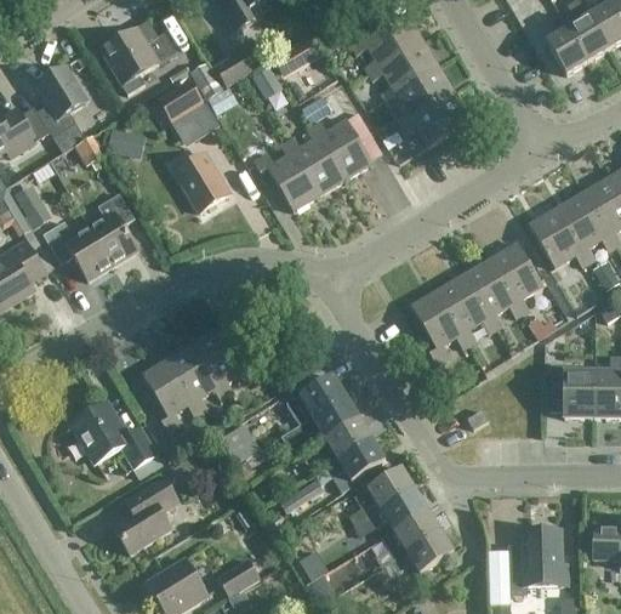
[(252,6),(262,0),(227,0),(220,5),(235,30),(258,16),(252,6)]
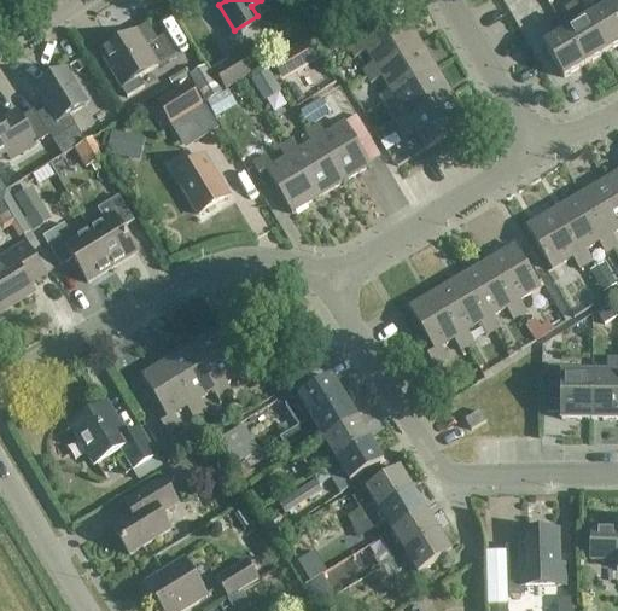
[(566,9),(558,15),(584,60),(606,47),(586,15),(577,0),(572,0),(564,5),(566,9)]
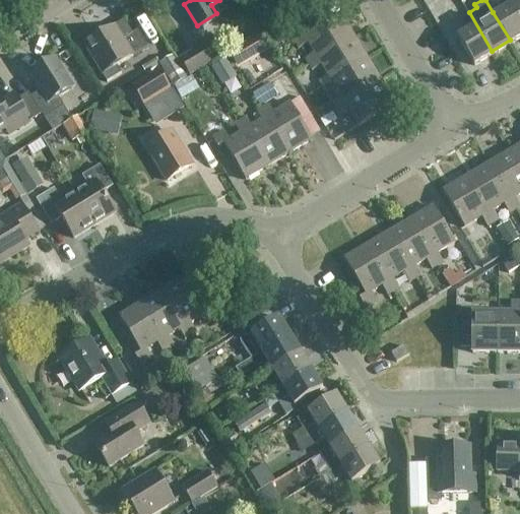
[(502,6),(493,12),(510,40),(519,34),(519,16),(510,0),(498,0),(502,6)]
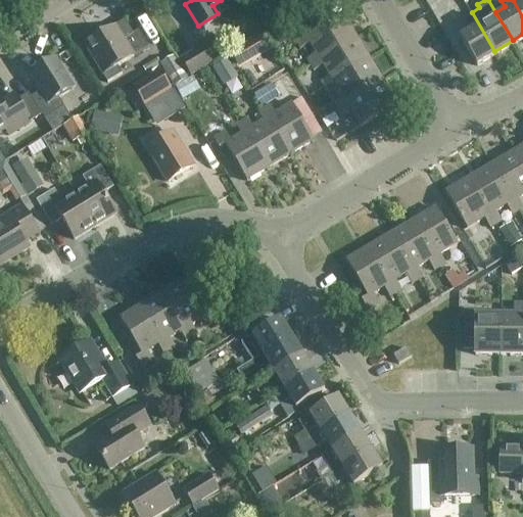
[(513,0),(522,16),(522,0),(513,0)]
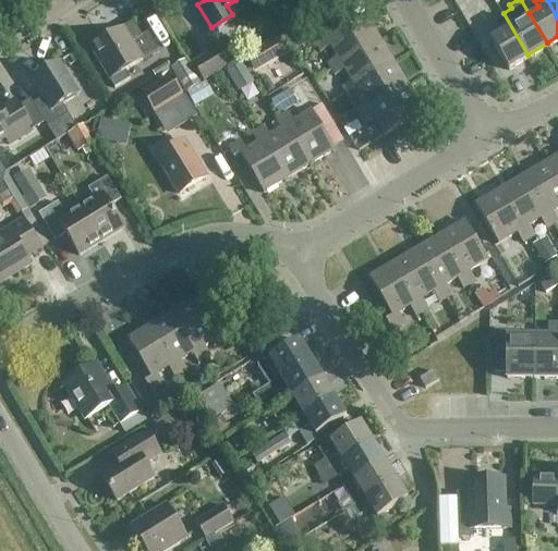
[(327,59),(330,66),(380,36),(365,12),(327,35),(324,29),(313,36),(319,48),(330,43),(337,53),(327,59)]
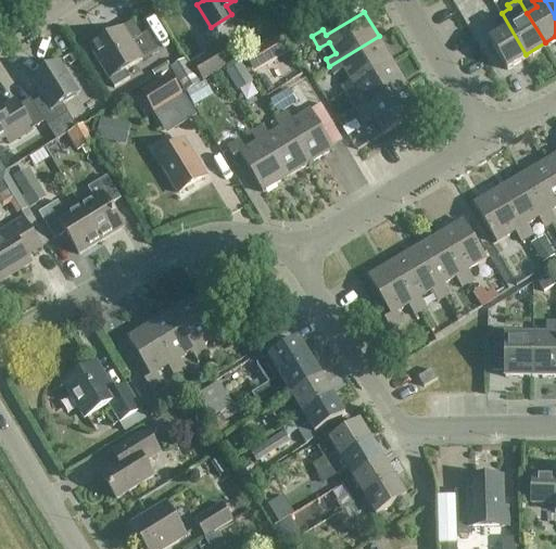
[(506,66),(526,54),(502,13),(492,18),(498,29),(489,36),(506,66)]
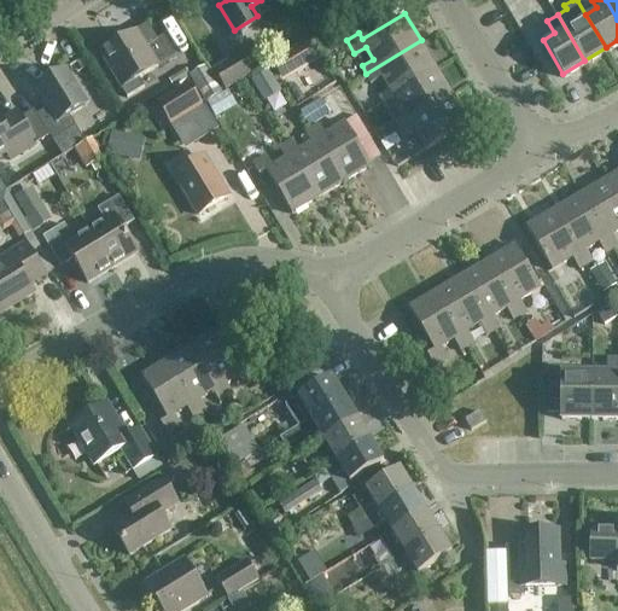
[(104,58),(120,83),(126,94),(144,85),(136,74),(156,62),(144,41),(155,35),(145,21),(135,27),(134,27),(110,41),(116,51),(104,58)]
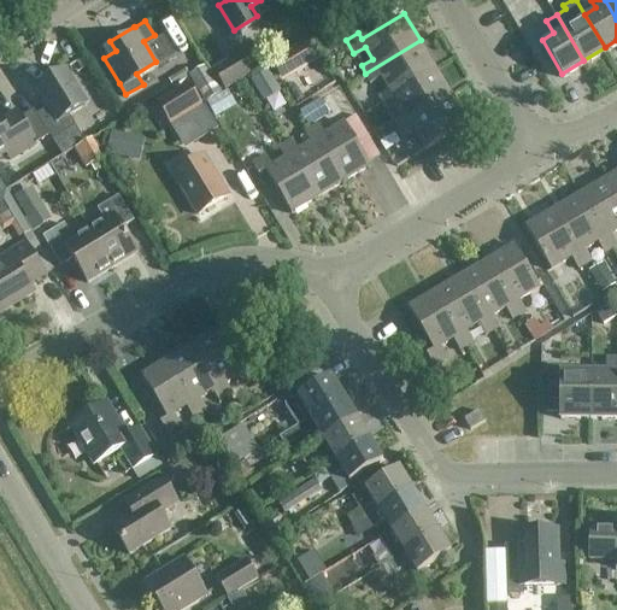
[(309,36),(325,78),(350,69),(333,27),(309,36)]
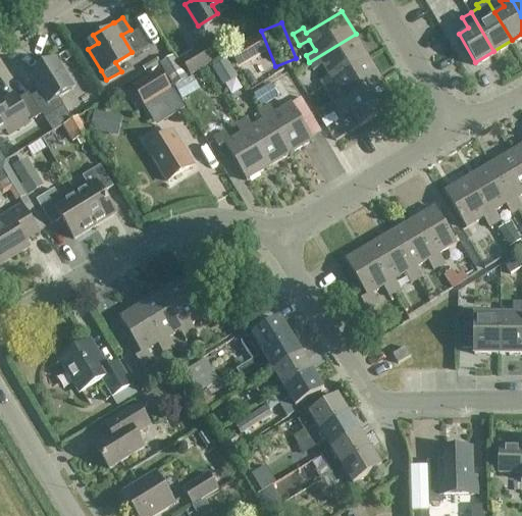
[(319,78),(322,84),(369,56),(356,34),(309,62),(312,67),(322,61),(328,71),(319,78)]
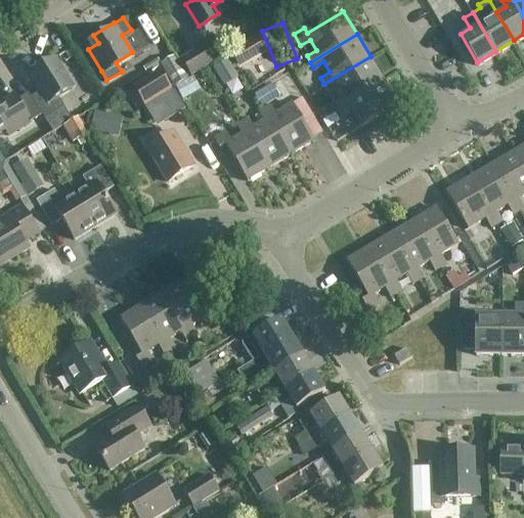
[(212,58),(202,43),(181,55),(190,72),(212,58)]
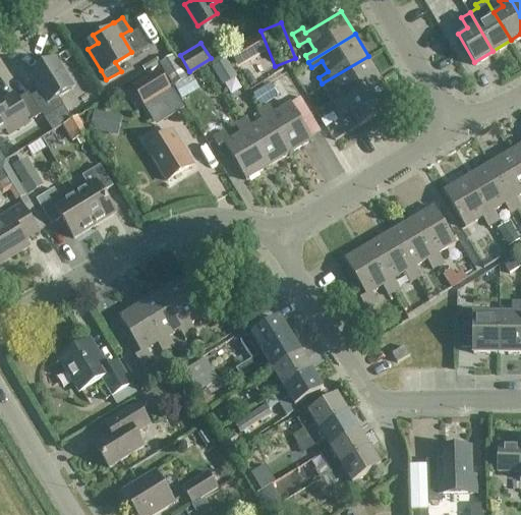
[(246,49),(234,54),(246,83),(259,78),(246,49)]
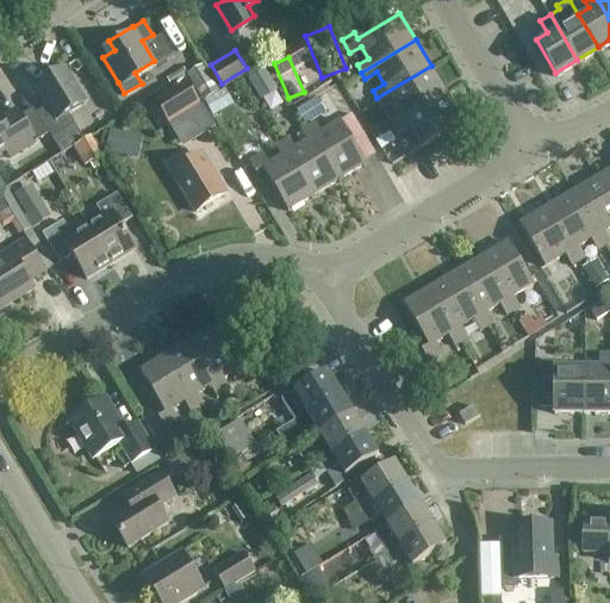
[(186,70),(203,98),(219,87),(203,61),(186,70)]
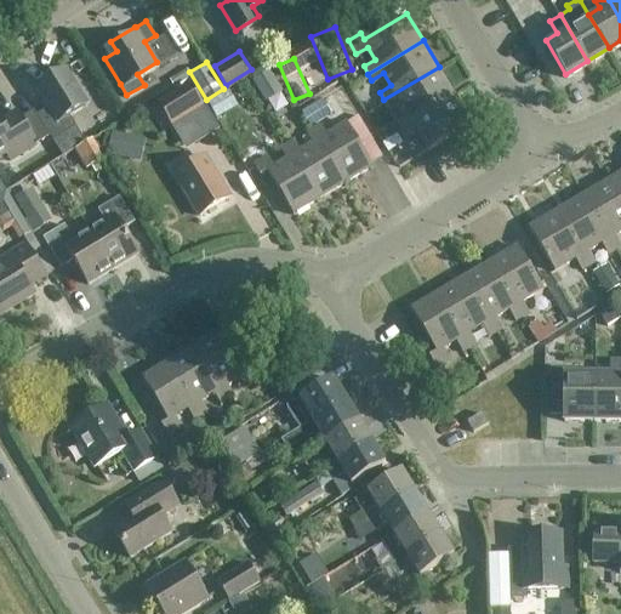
[(73,119),(70,120),(66,113),(83,102),(61,66),(35,81),(49,102),(36,109),(50,131),(62,151),(84,137),(73,119)]
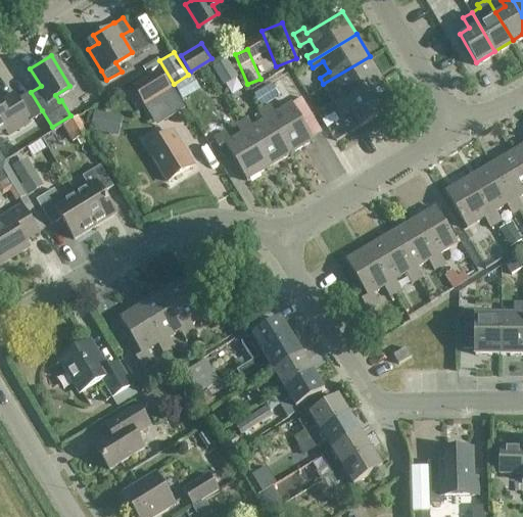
[(333,100),(336,106),(383,78),(370,56),(323,84),(327,89),(336,84),(342,94),(333,100)]
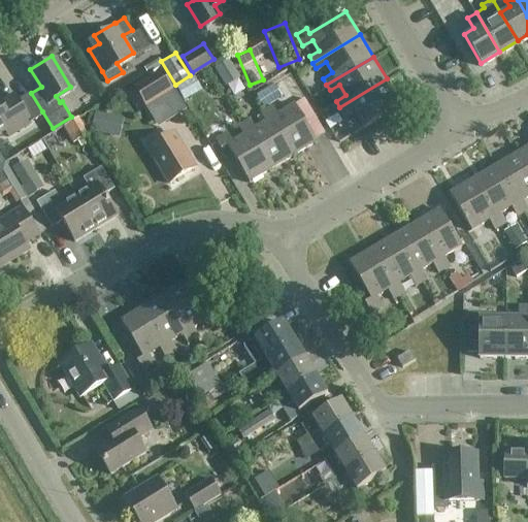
[(173,89),(161,67),(133,83),(145,105),(173,89)]
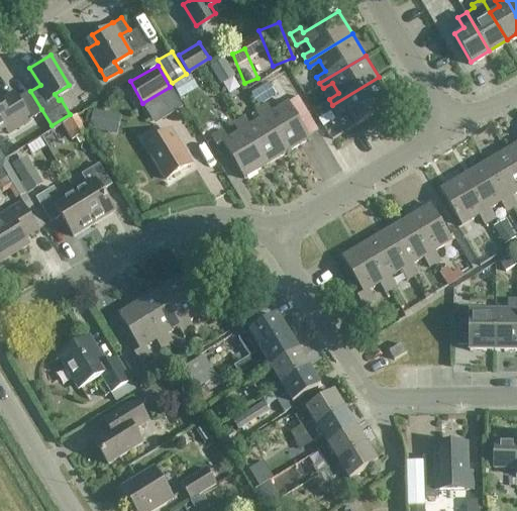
[(277,93),(299,76),(293,67),(270,84),(277,93)]
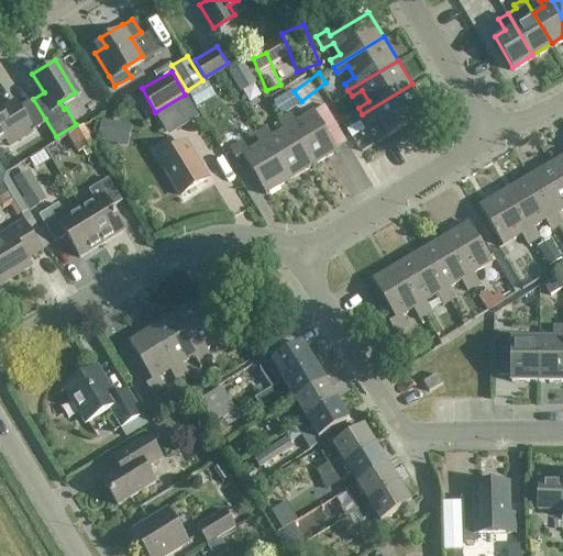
[(427,108),(412,84),(362,114),(366,120),(376,113),(387,132),(427,108)]
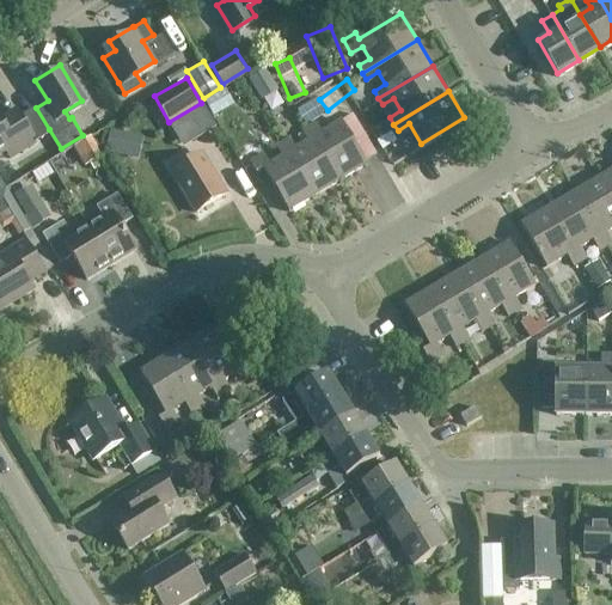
[(243,98),(250,133),(273,128),(265,93),(243,98)]
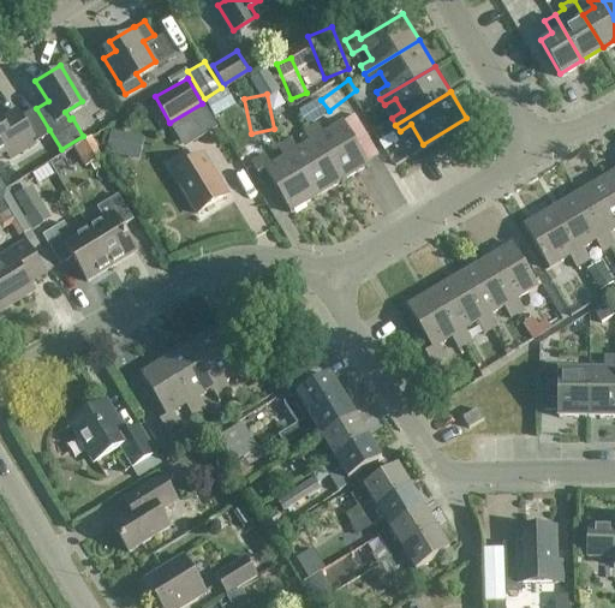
[(49,130),(36,108),(34,105),(21,112),(17,105),(0,114),(0,152),(16,142),(19,148),(49,130)]
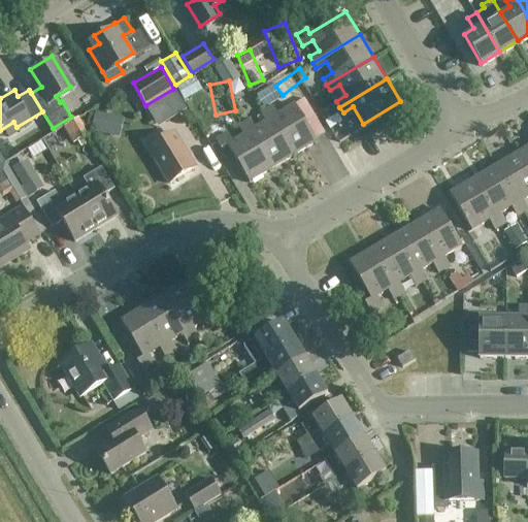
[(271,101),(265,105),(294,152),(317,137),(294,100),(276,111),(271,101)]
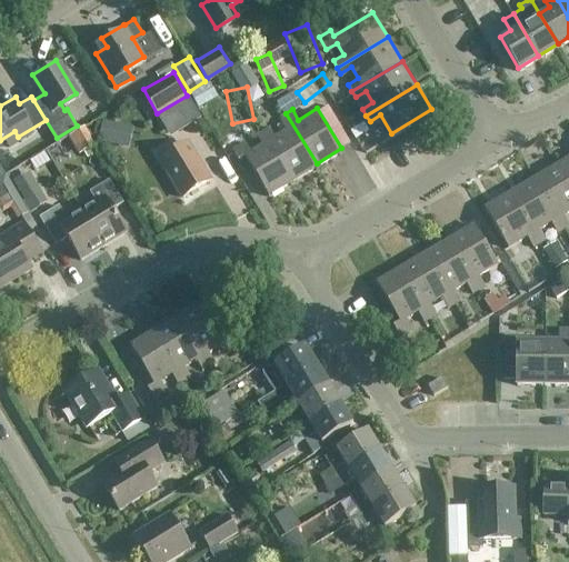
[(268,124),(262,128),(292,178),(317,163),(286,113),(279,117),(286,127),(273,134),(268,124)]
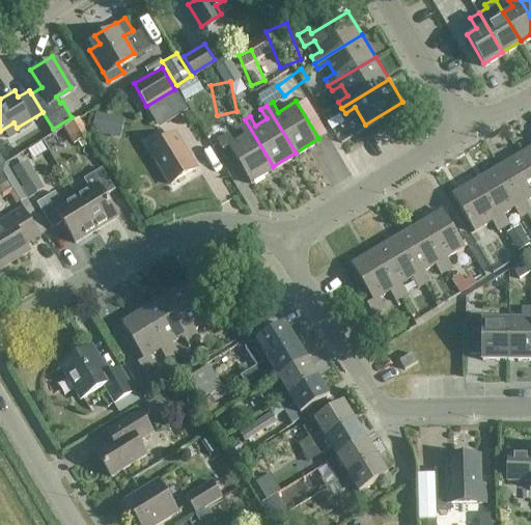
[(98,109),(92,127),(120,133),(124,115),(98,109)]
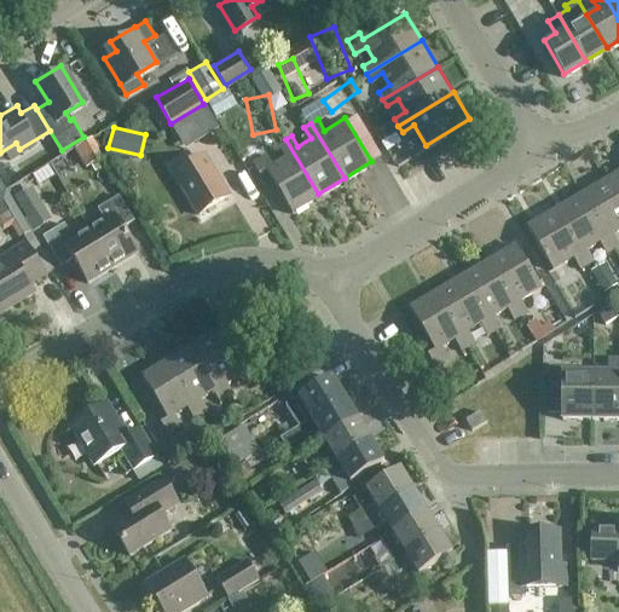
[(92,134),(79,143),(91,162),(103,154),(92,134)]
